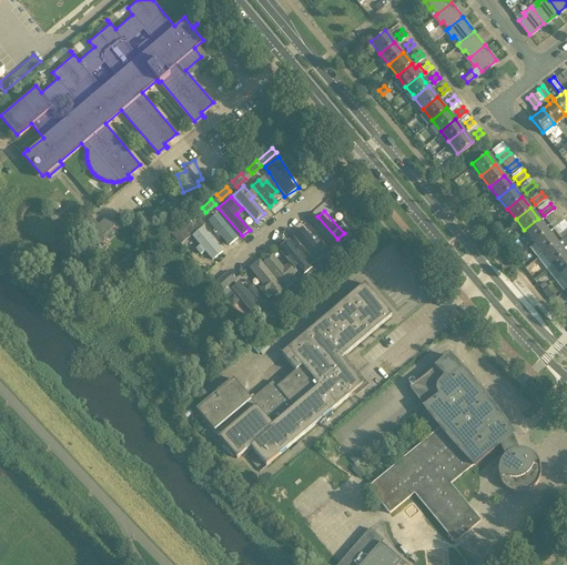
[(186,220),(180,225),(184,230),(189,235),(204,222),(200,218),(195,212),(186,220)]
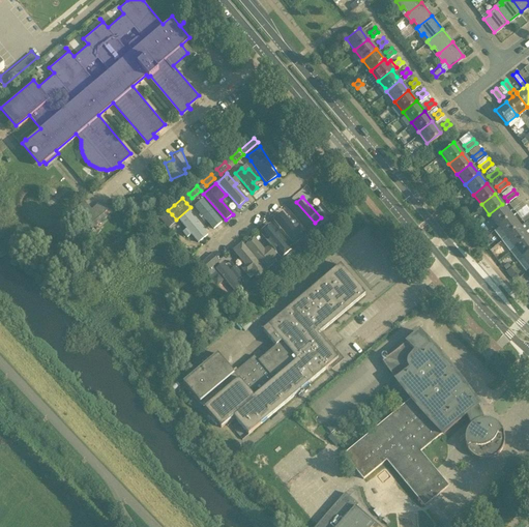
[(90,207),(83,199),(76,205),(89,222),(106,208),(99,200),(90,207)]
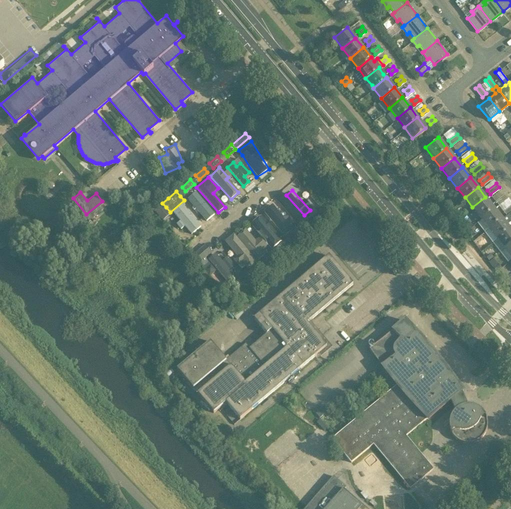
[(503,193),(495,200),(498,204),(507,197),(503,193)]
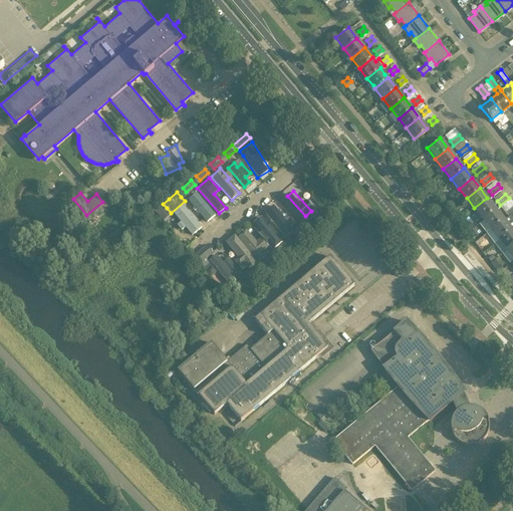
[(199,196),(194,200),(211,221),(217,216),(199,196)]
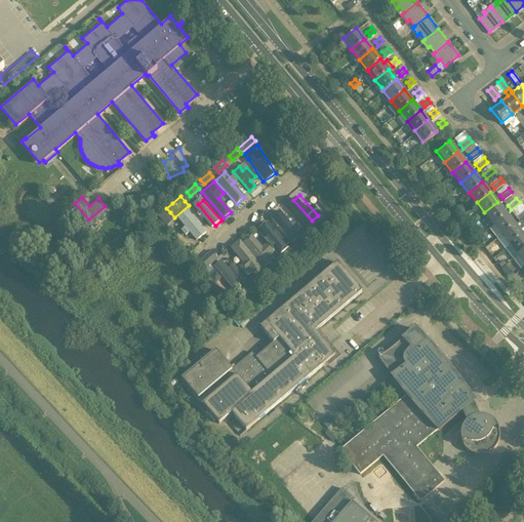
[(492,223),(506,212),(497,202),(484,212),(492,223)]
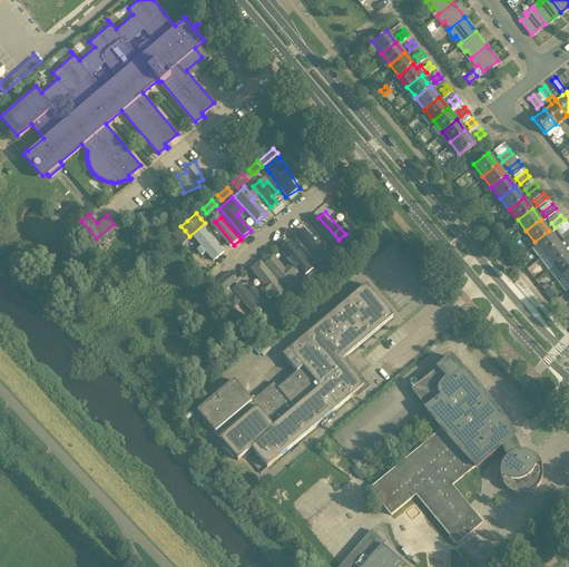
[(568,226),(559,234),(563,238),(568,234),(568,226)]
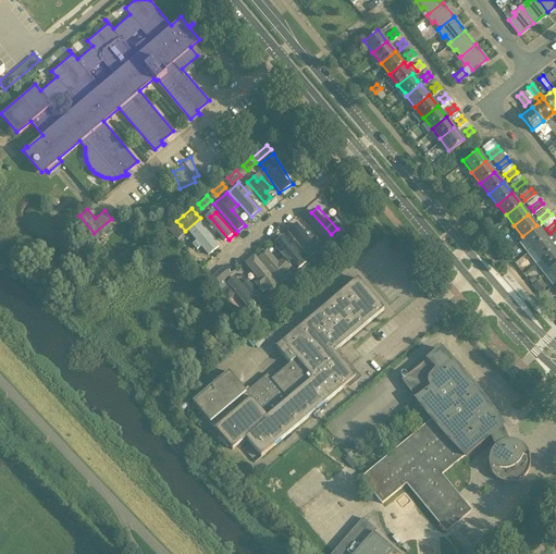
[(209,256),(220,245),(199,223),(188,233),(209,256)]
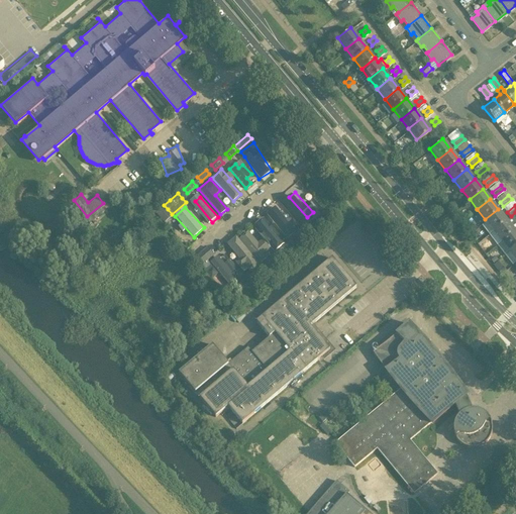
[(270,216),(285,232),(293,225),(277,209),(270,216)]
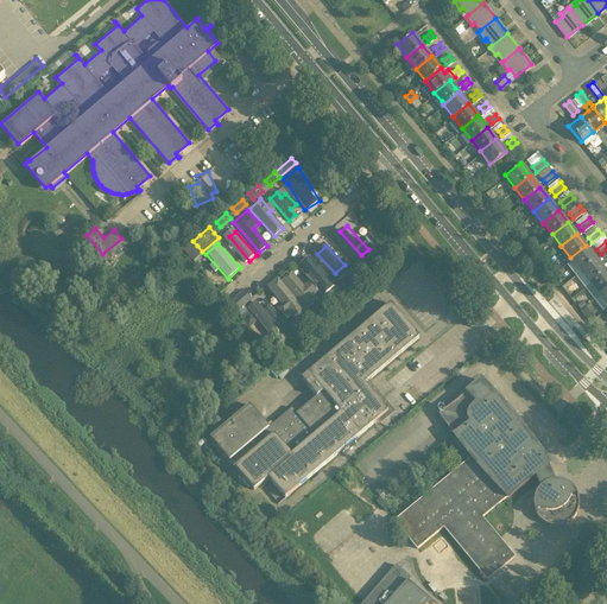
[(385,252),(380,246),(371,254),(375,260),(377,260),(385,252)]
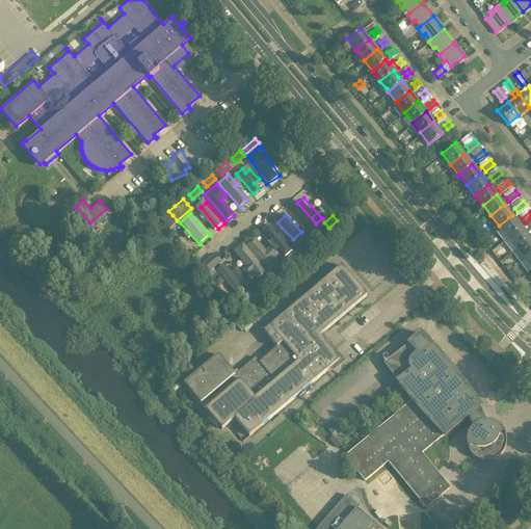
[(507,236),(521,226),(512,215),(499,226),(507,236)]
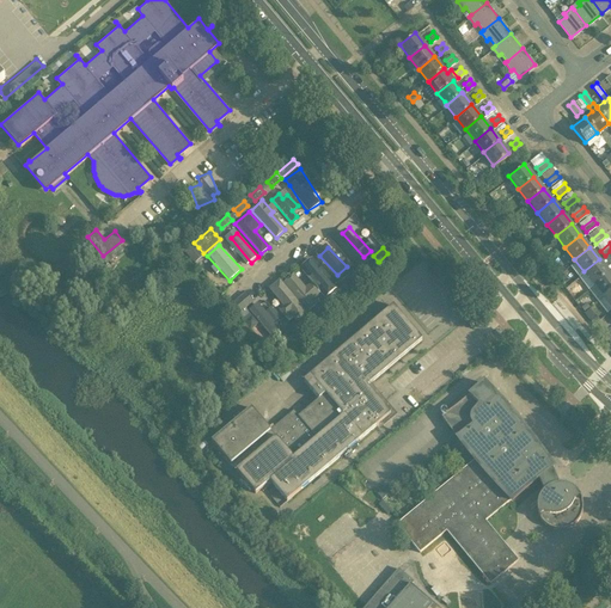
[(304,265),(325,289),(331,283),(311,259),(304,265)]
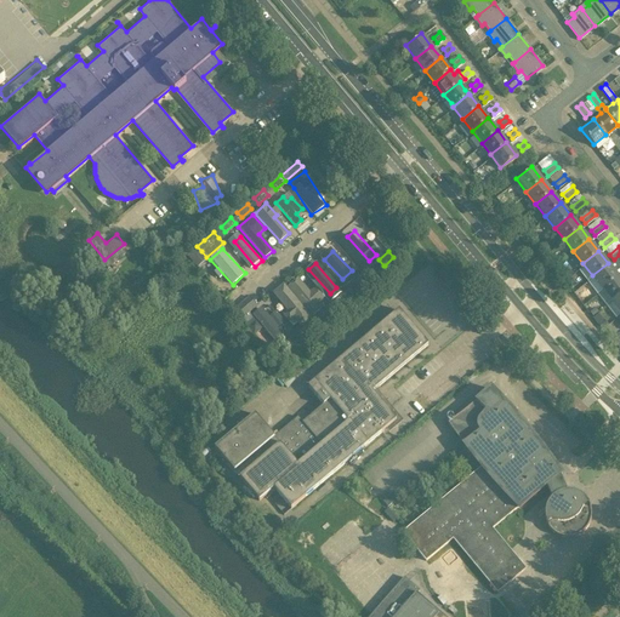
[(592,275),(587,280),(596,292),(602,287),(618,275),(608,263),(592,275)]
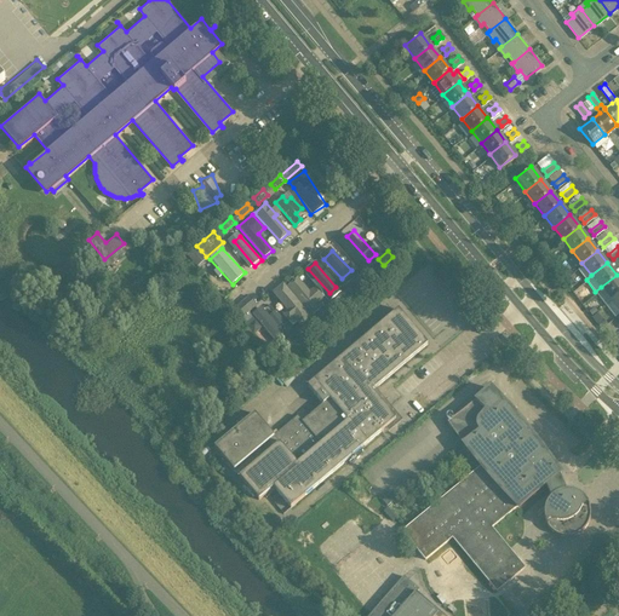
[(372,265),(362,274),(367,278),(367,280),(377,271),(377,270),(372,265)]
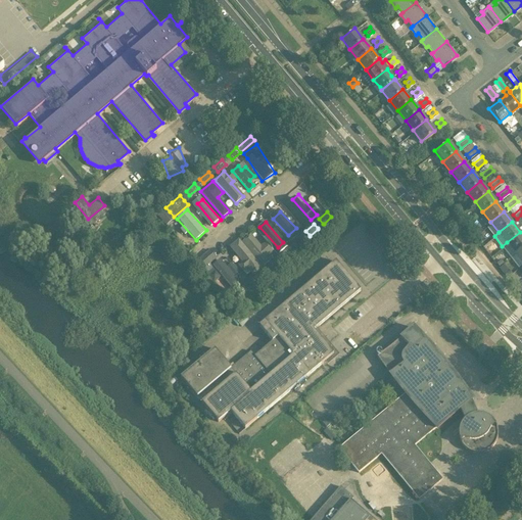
[(310,235),(309,235),(305,231),(299,235),(291,243),(295,247),(303,240),(310,235)]
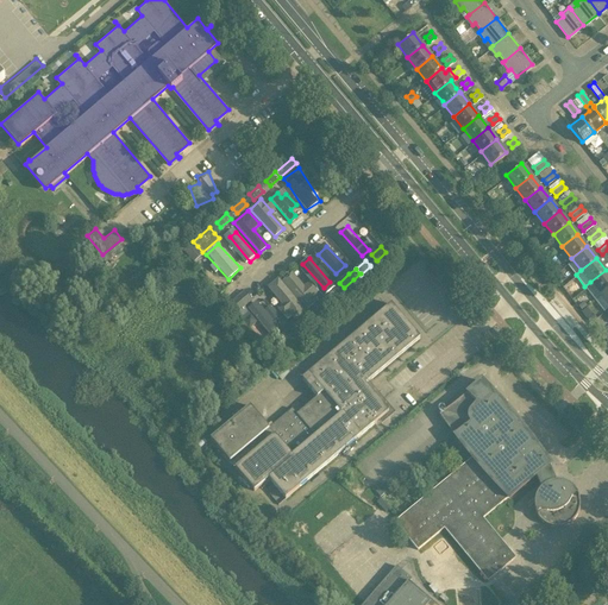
[(607,272),(606,270),(590,282),(600,294),(607,287),(607,272)]
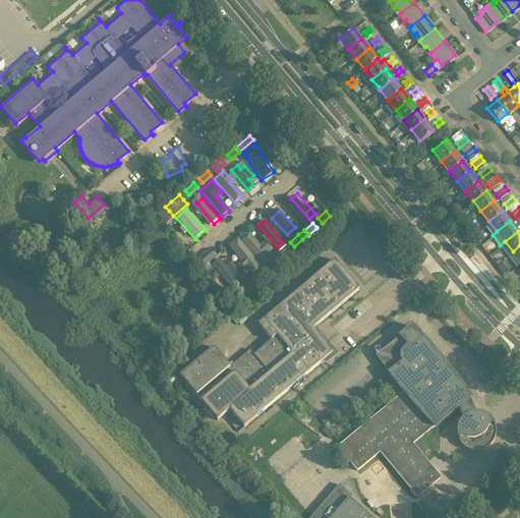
[(241,241),(261,261),(269,252),(250,233),(241,241)]
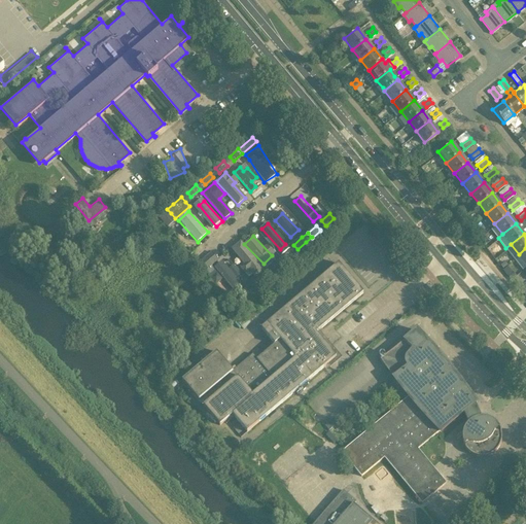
[(238,248),(229,255),(243,275),(252,269),(238,248)]
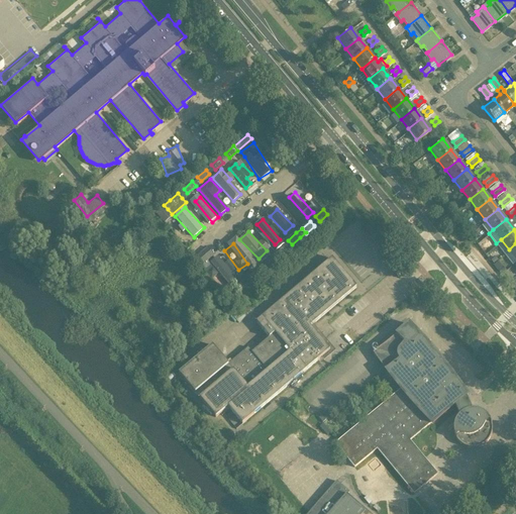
[(283,244),(274,251),(278,257),(286,249),(283,244)]
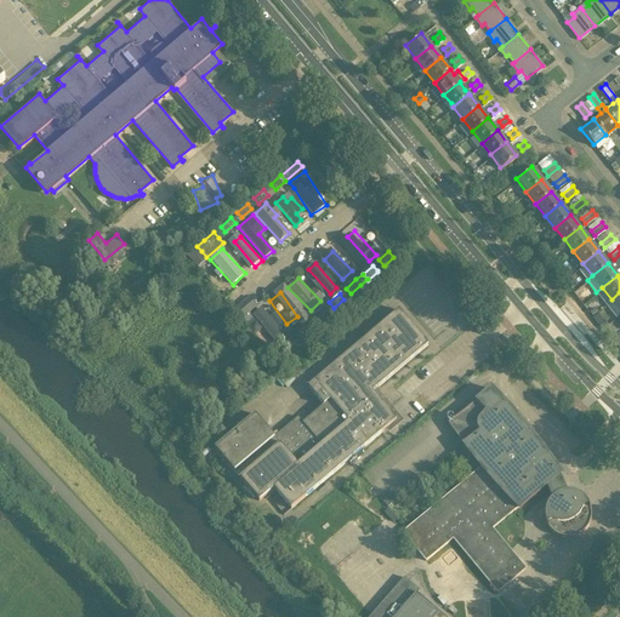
[(233,306),(242,315),(248,310),(256,303),(248,295),(233,306)]
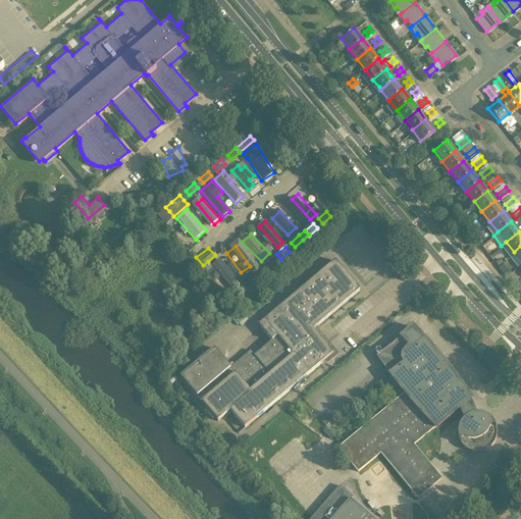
[(227,281),(236,275),(220,257),(212,263),(227,281)]
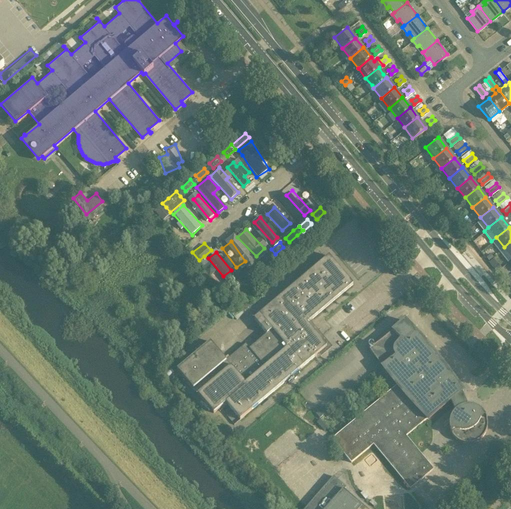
[(328,254),(258,313),(253,317),(265,332),(248,346),(244,342),(225,358),(209,339),(176,367),(212,410),(224,400),(238,417),(325,344),(306,321),(352,282),(328,254)]
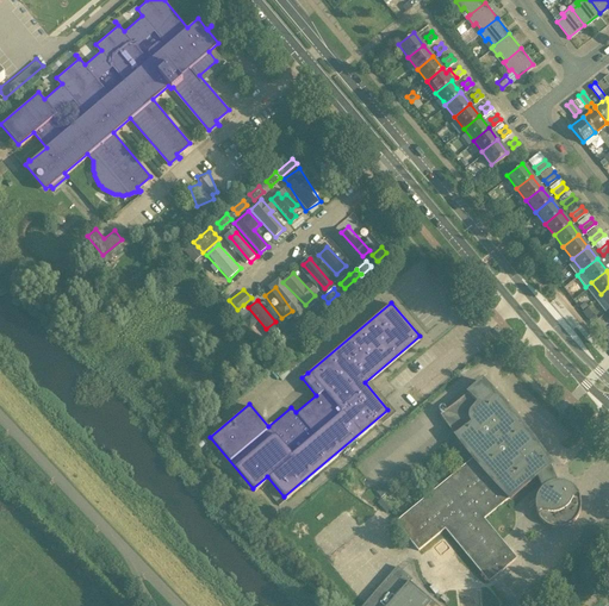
[(317,303),(306,311),(311,316),(322,307),(317,303)]
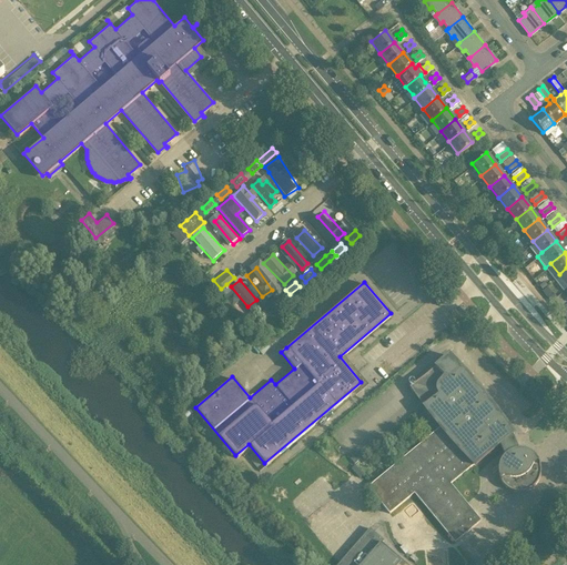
[(280,294),(264,308),(269,312),(275,308),(284,300),(290,294),(285,290),(280,294)]
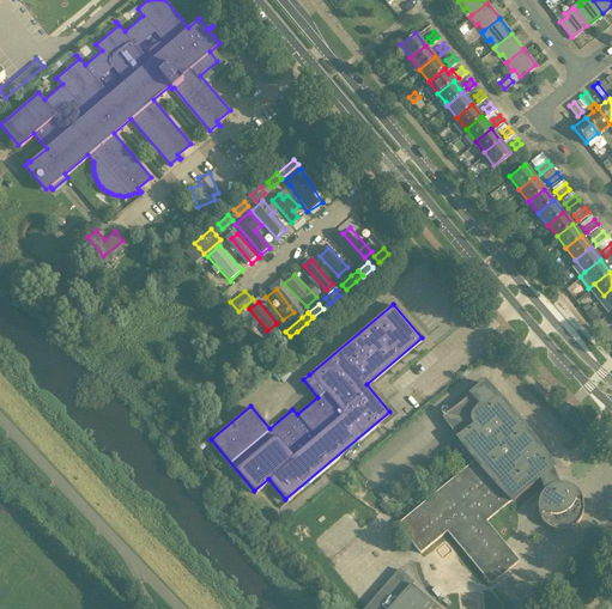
[(252,314),(243,320),(249,328),(250,327),(258,321),(252,314)]
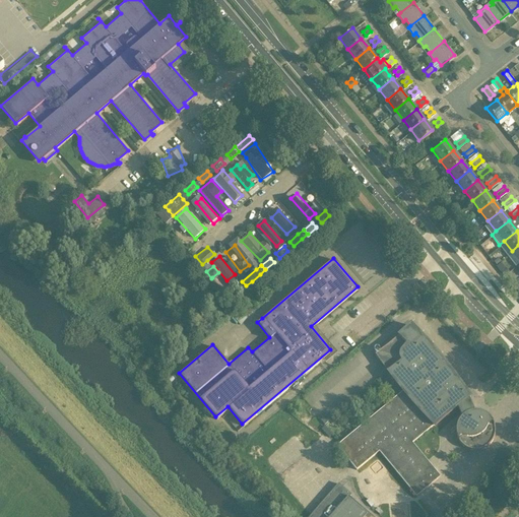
[(246,286),(246,285),(242,281),(226,295),(231,300),(238,294),(246,286)]
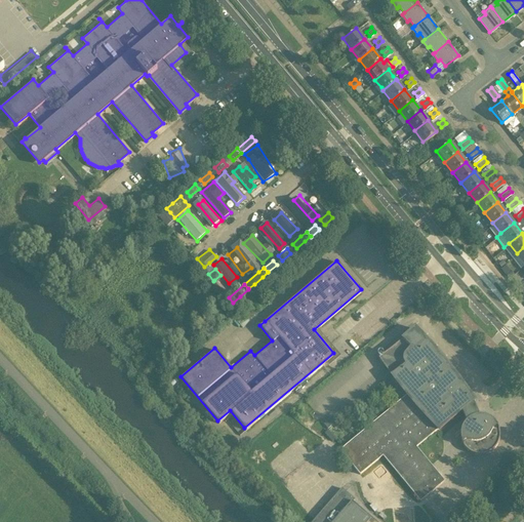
[(395,322),(403,315),(401,313),(393,320),(395,322)]
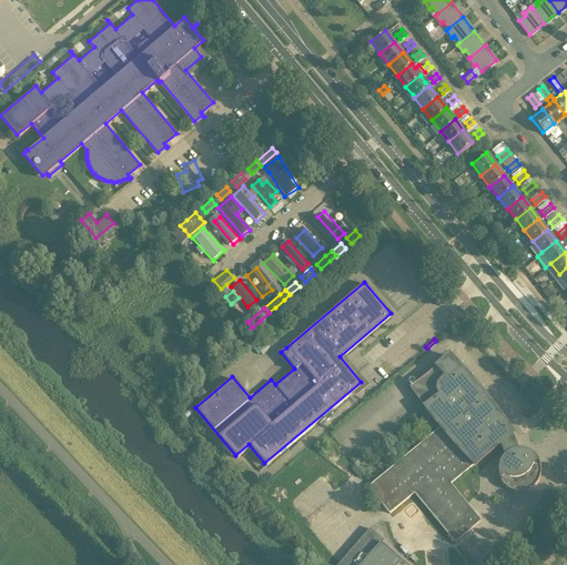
[(366,485),(378,500),(388,512),(413,491),(454,541),(479,518),(449,482),(498,442),(503,453),(502,455),(500,455),(499,457),(498,458),(498,461),(497,462),(497,464),(497,466),(497,467),(497,470),(497,472),(498,473),(498,475),(499,477),(500,478),(500,480),(503,482),(504,483),(505,484),(506,485),(508,486),(509,487),(512,487),(513,488),(515,488),(517,488),(518,488),(520,488),(523,488),(524,487),(526,487),(528,486),(529,485),(530,484),(533,483),(534,482),(535,481),(536,478),(537,477),(537,476),(538,474),(538,472),(539,471),(539,468),(539,467),(539,465),(539,463),(538,462),(538,460),(537,458),(536,456),(535,455),(534,454),(533,452),(532,451),(530,450),(528,449),(527,449),(525,447),(524,447),(522,446),(519,446),(518,446),(516,446),(509,432),(510,431),(448,355),(411,387),(441,424),(366,485)]
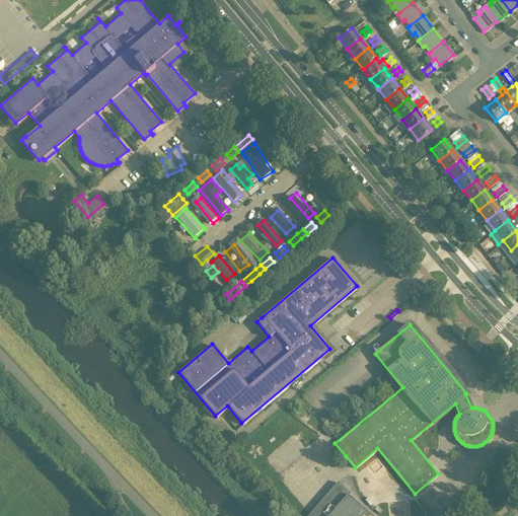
[(322,422),(327,418),(323,413),(318,417),(322,422)]
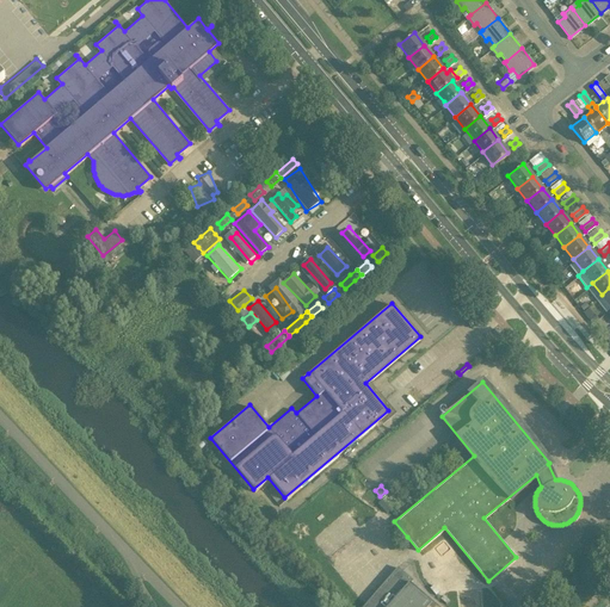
[(389,507),(380,497),(376,501),(386,511),(389,507)]
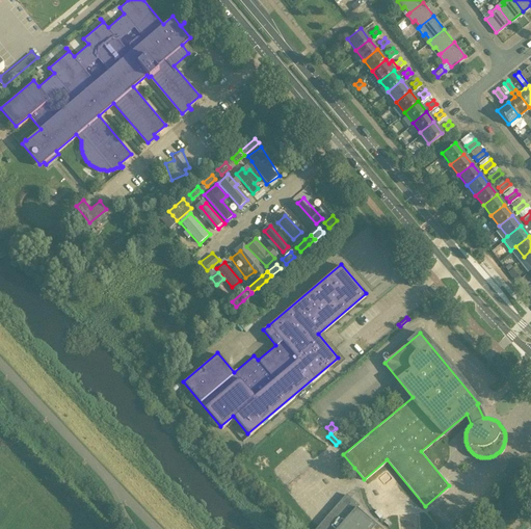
[(380,528),(375,524),(353,505),(356,502),(345,493),(313,528),(380,528)]
